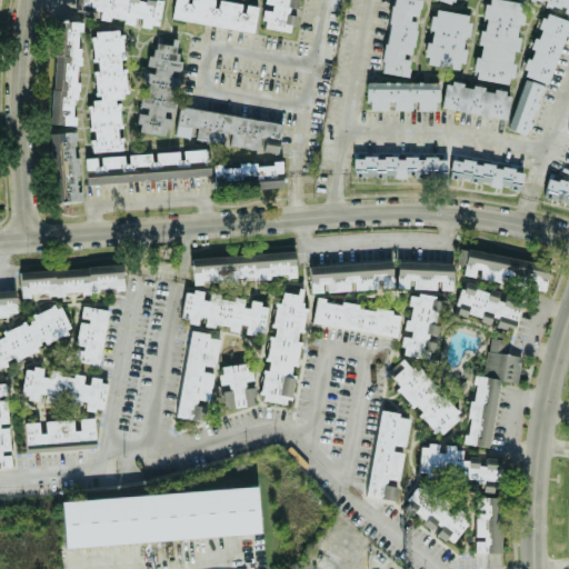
[(78,0),(76,11),(137,25),(138,22),(157,27),(162,0),(143,0),(143,1),(139,0),(78,0)]
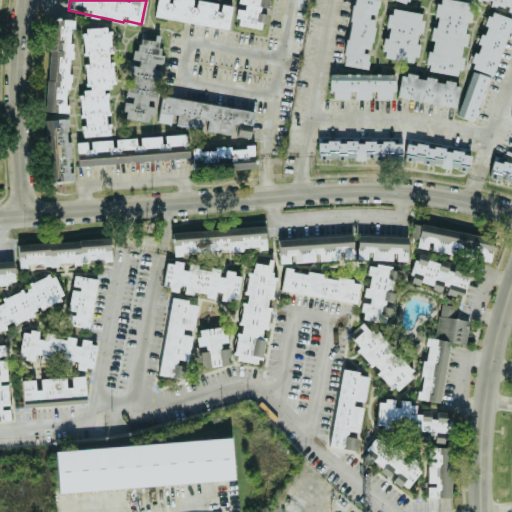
[(228,27),(231,4),(196,0),(155,0),(154,18),(228,27)]
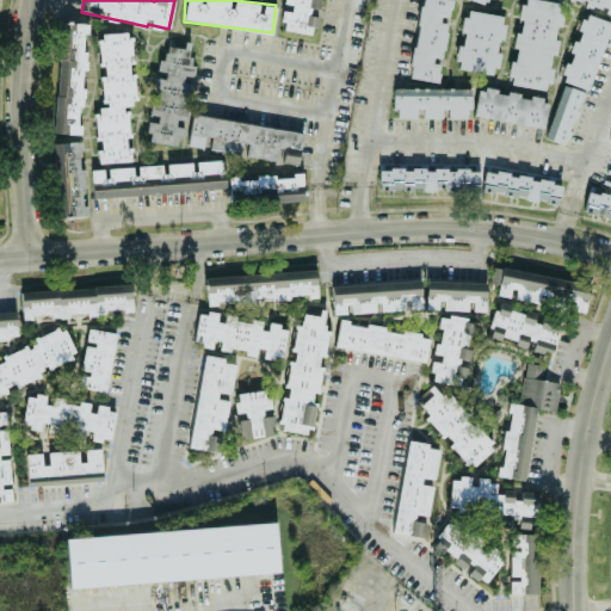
[(281,30),(313,34),(315,16),(309,14),(310,7),(318,8),(318,0),(283,0),(283,7),(281,30)]
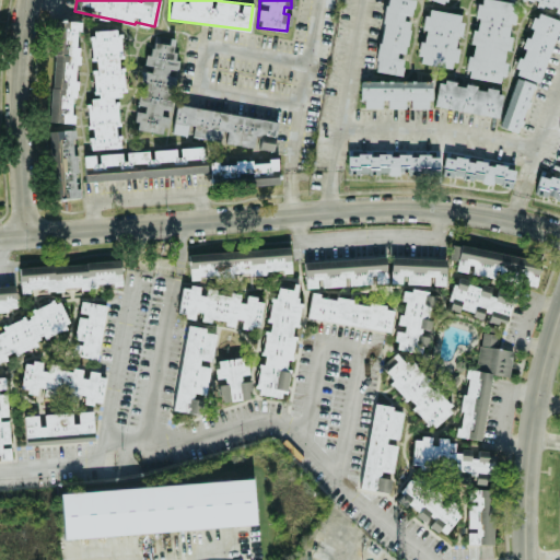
[(400,74),(403,55),(405,55),(409,18),(411,18),(412,0),(383,0),(375,71),(400,74)]
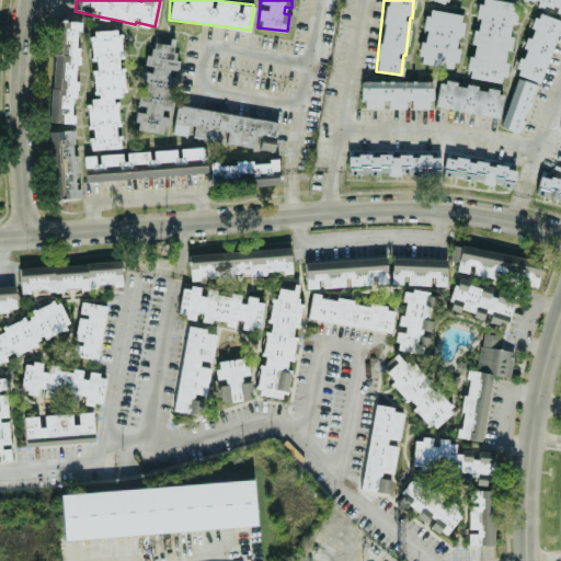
[(516,2),(501,0),(478,0),(476,19),(472,43),(474,44),(472,57),(469,56),(466,77),(503,82),(516,2)]
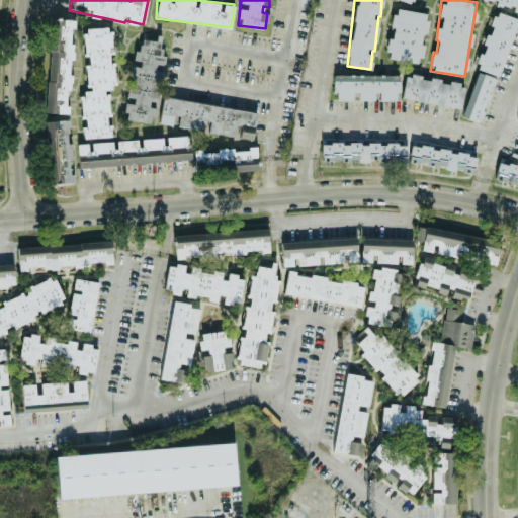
[(517,0),(489,0),(496,2),(496,3),(513,9),(512,12),(517,13),(517,0)]
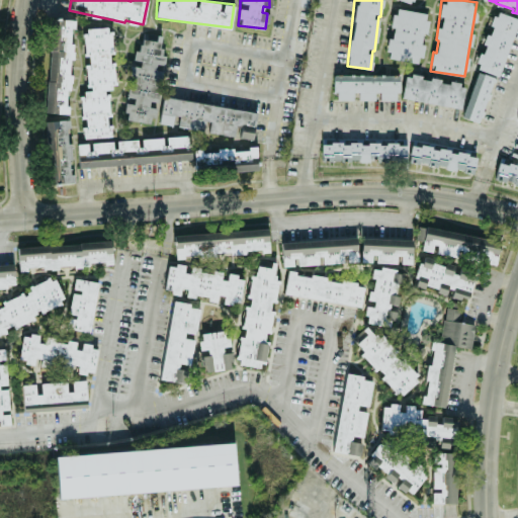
[(385,58),(420,63),(422,44),(421,44),(422,32),(425,33),(427,12),(394,8),(391,27),(394,27),(392,38),(389,38),(385,58)]
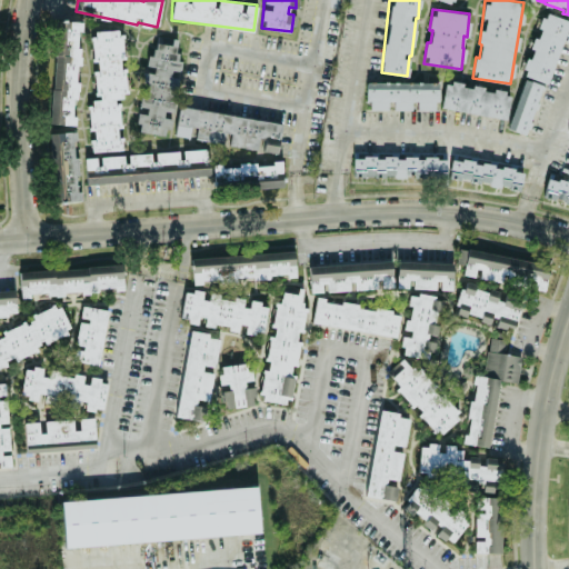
[(568,20),(543,12),(523,76),(548,82),(568,20)]
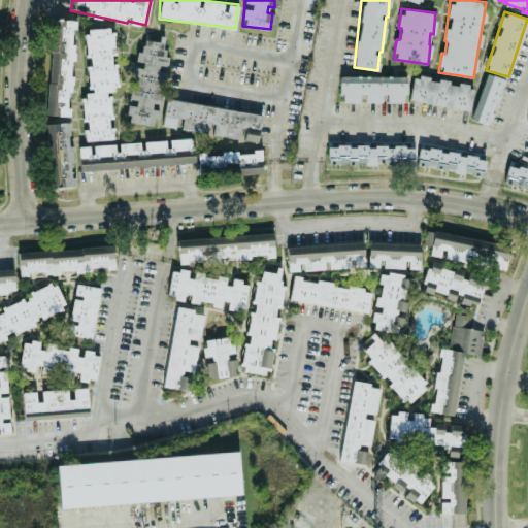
[(70,116),(73,19),(50,19),(47,114),(70,116)]
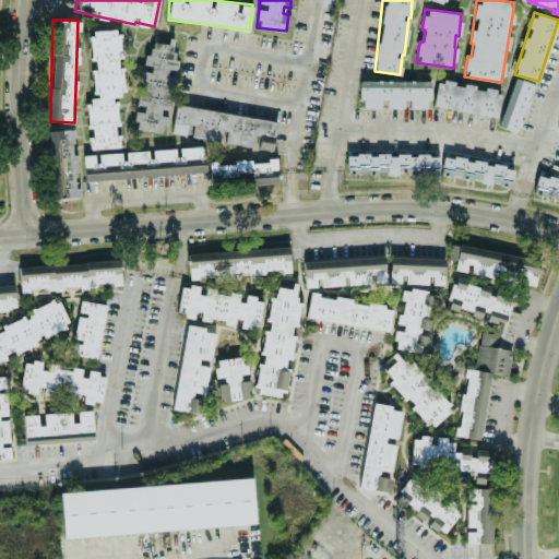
[(177,38),(154,35),(151,55),(145,54),(143,67),(138,104),(145,105),(144,113),(137,111),(133,129),(164,132),(166,116),(161,115),(161,109),(169,110),(175,72),(171,72),(177,38)]
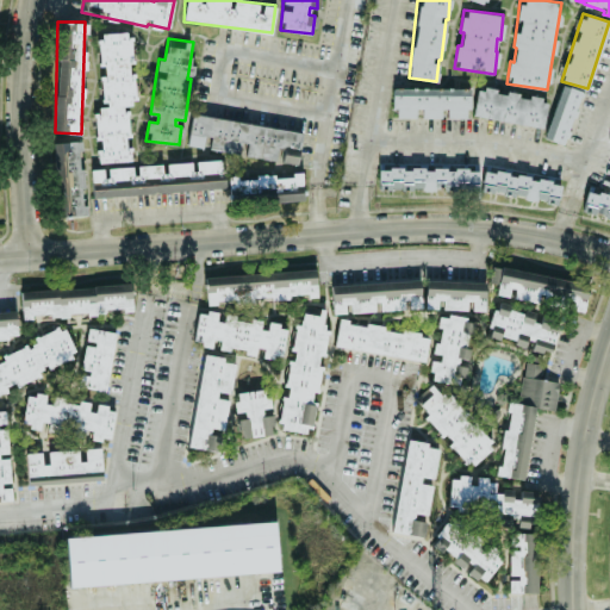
[(580,91),(561,83),(543,137),(562,143),(580,91)]
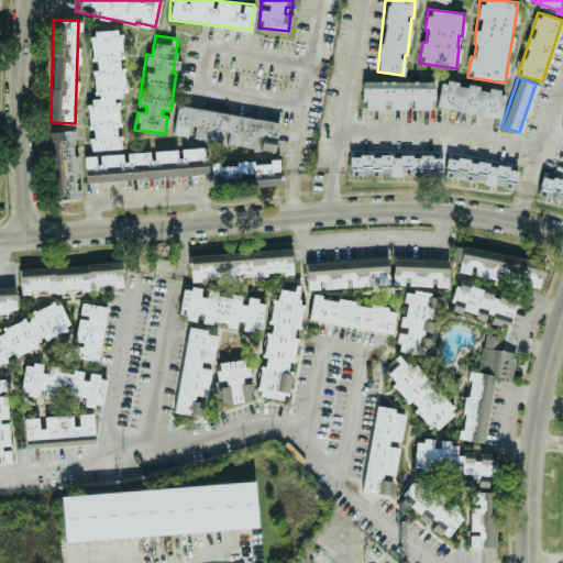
[(433,80),(363,80),(363,108),(386,108),(386,109),(406,109),(406,99),(411,99),(412,109),(429,109),(429,100),(433,99),(433,80)]
